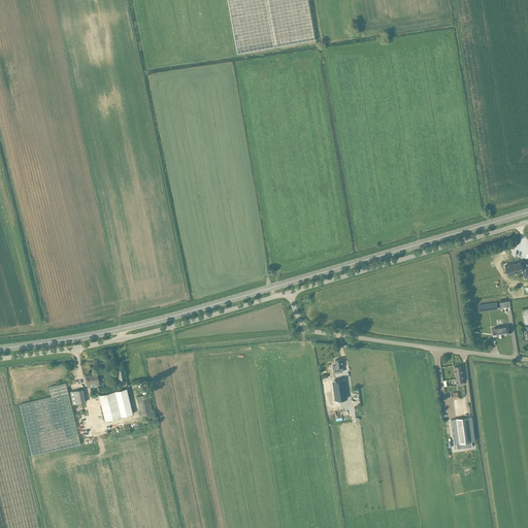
[(227,0),(237,54),(315,39),(307,0),(227,0)]
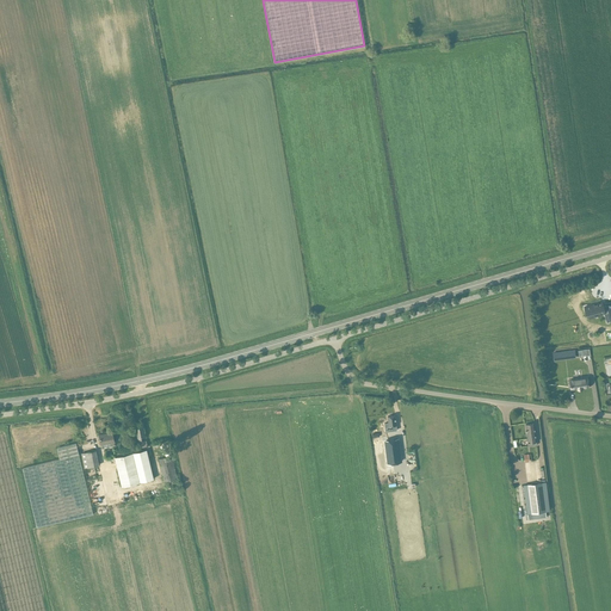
[(598,302),(585,307),(588,318),(605,313),(605,312),(608,312),(610,321),(610,320),(610,302),(606,304),(606,306),(603,307),(603,304),(598,306),(598,302)]
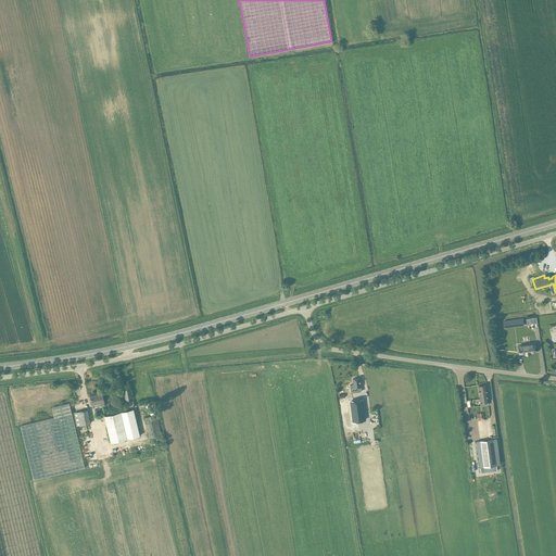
[(505,341),(500,328),(495,330),(501,343),(505,341)]
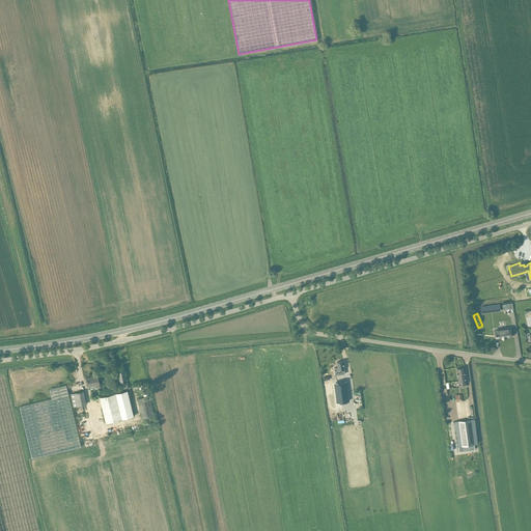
[(510,328),(496,330),(497,338),(502,337),(506,337),(506,336),(511,336),(510,328)]
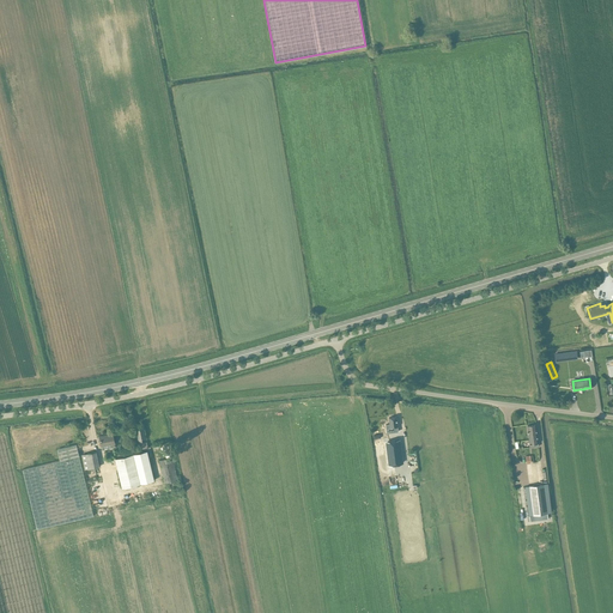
[(396,417),(389,418),(390,424),(386,424),(387,432),(399,431),(398,426),(396,417)]
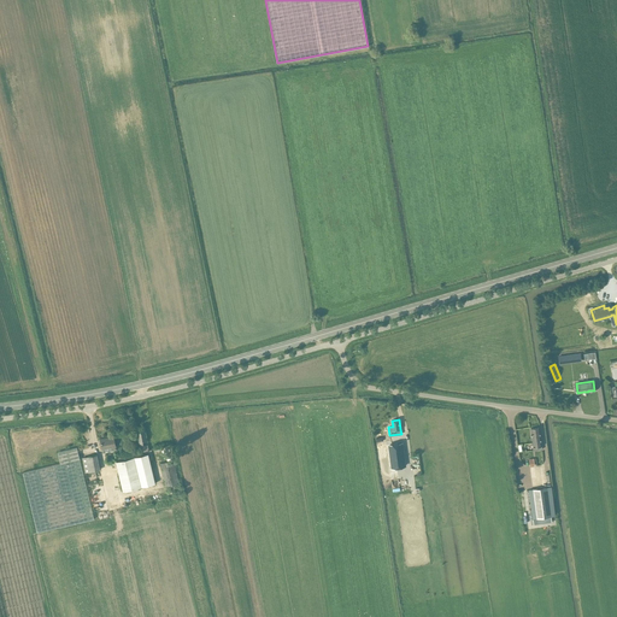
[(540,427),(530,428),(533,446),(534,450),(536,450),(536,446),(541,445),(540,427)]
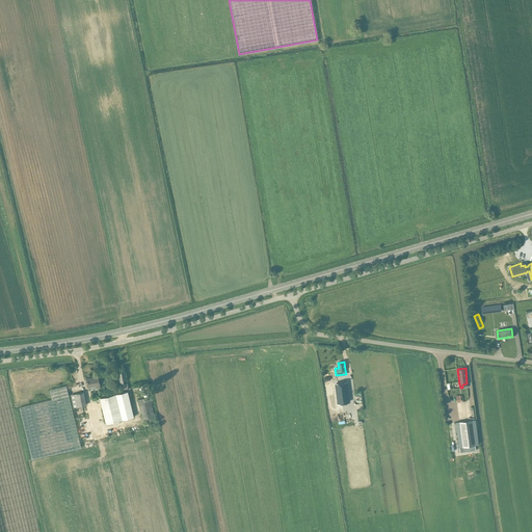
[(125,371),(118,372),(120,381),(121,380),(121,384),(120,384),(122,390),(129,388),(128,383),(124,383),(124,380),(127,379),(125,371)]
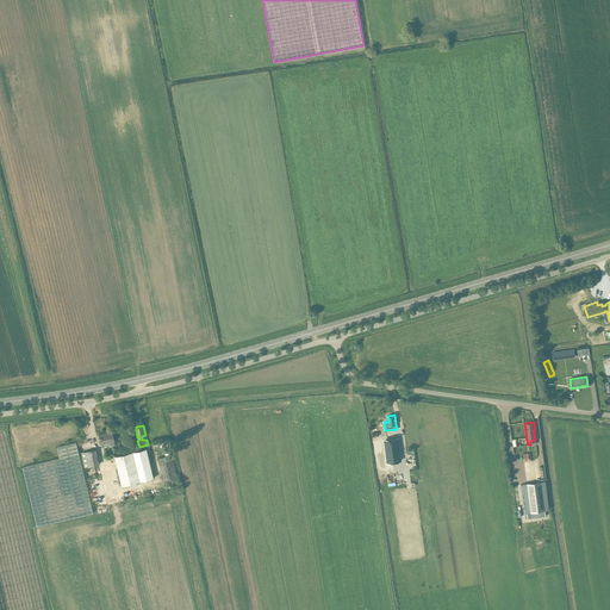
[(112,431),(99,435),(101,443),(113,442),(113,444),(114,443),(112,431)]
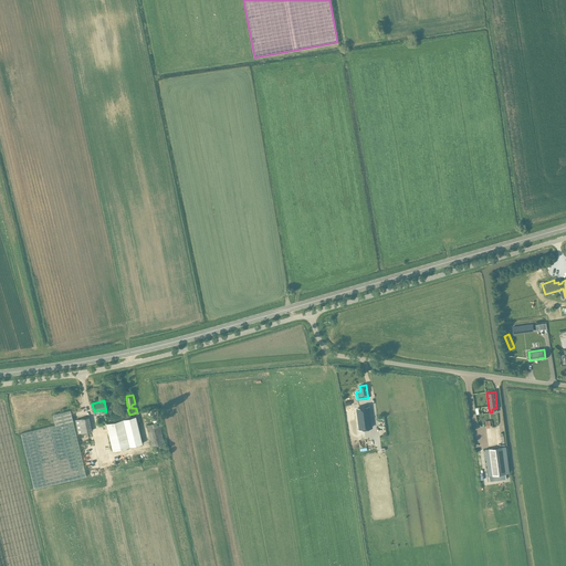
[(371,427),(369,407),(357,408),(359,429),(371,427)]
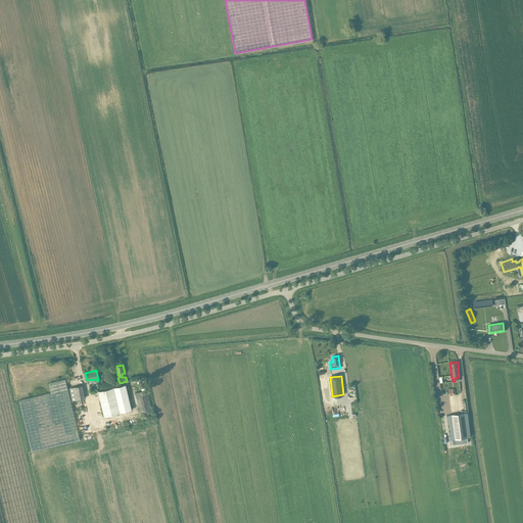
[(32,452),(80,439),(65,379),(49,383),(51,392),(19,400),(32,452)]
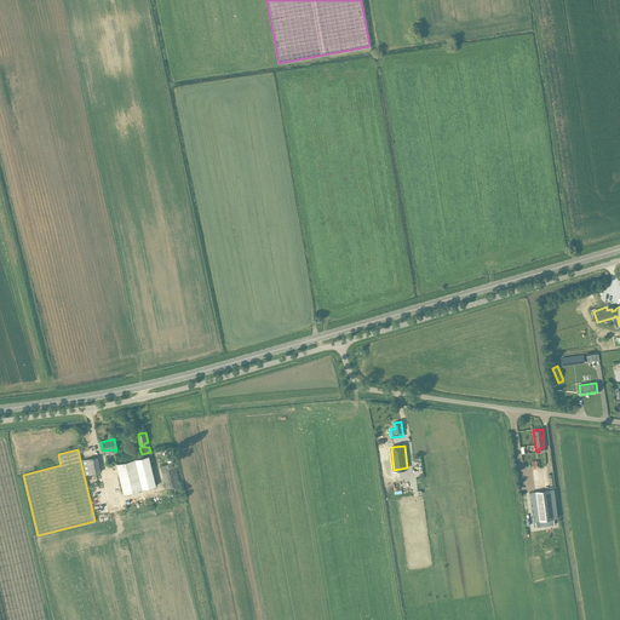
[(116,464),(124,494),(156,486),(149,455),(116,464)]
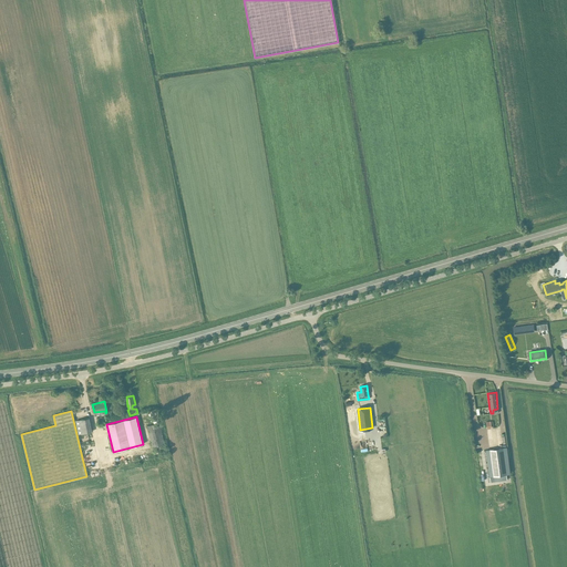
[(75,421),(79,434),(92,432),(90,418),(75,421)]
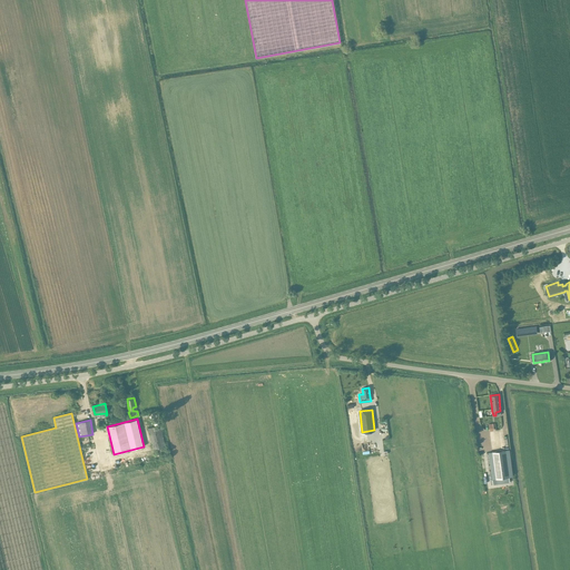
[(160,425),(148,429),(153,450),(166,446),(160,425)]
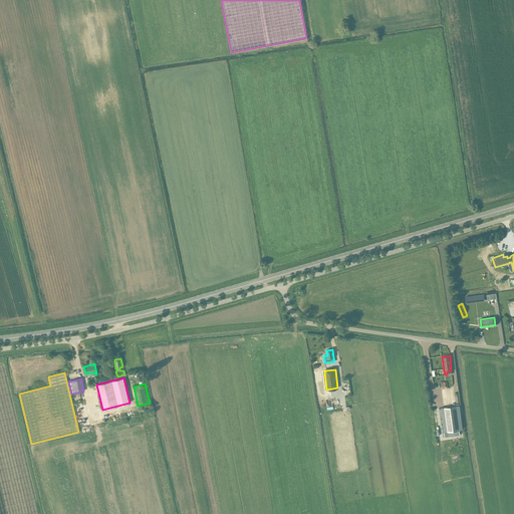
[(454,406),(435,409),(439,437),(463,433),(461,419),(456,420),(454,406)]
